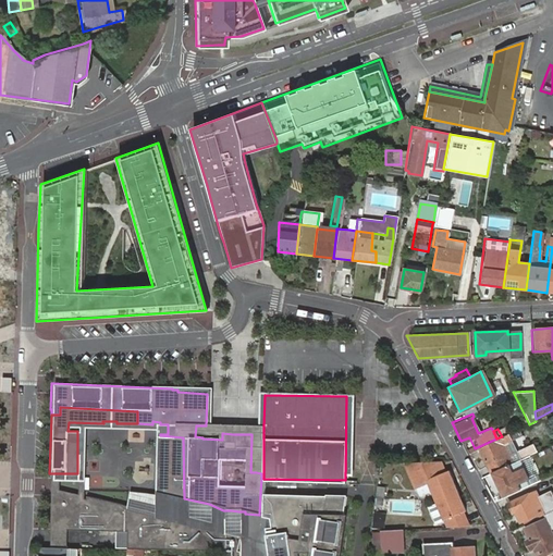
[(515,437),(512,432),(502,436),(496,439),(475,448),(488,472),(507,464),(517,459),(508,441),(515,437)]
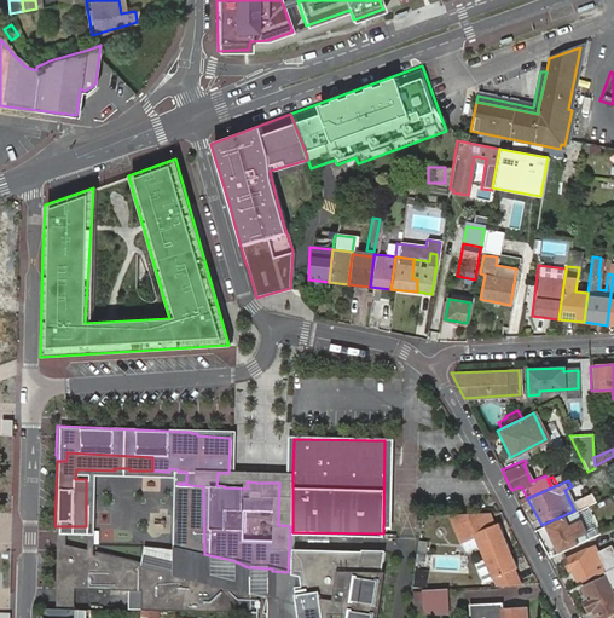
[(203,486),(178,484),(175,547),(204,554),(203,486)]
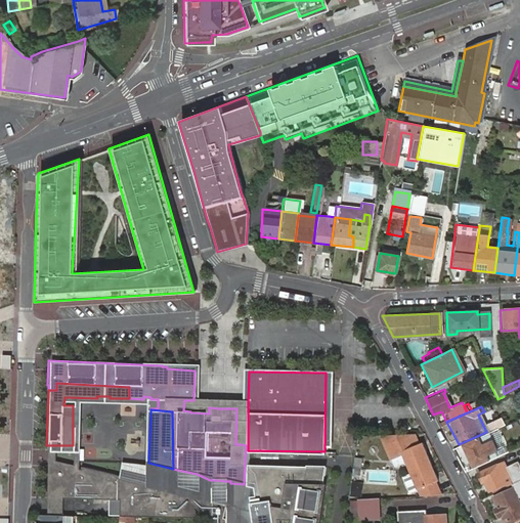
[(499,418),(483,424),(486,432),(502,425),(499,418)]
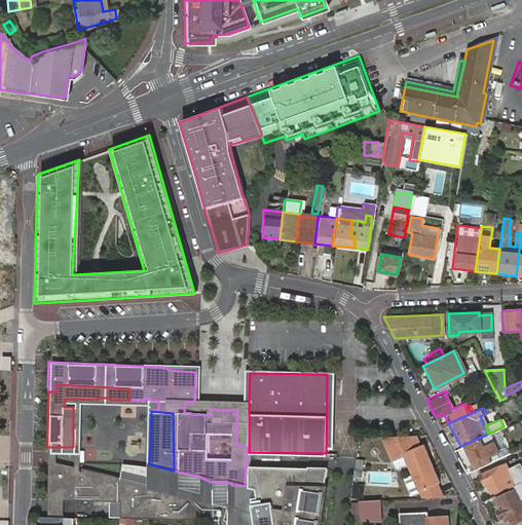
[(399,472),(409,472),(401,453),(417,446),(412,435),(384,437),(399,472)]
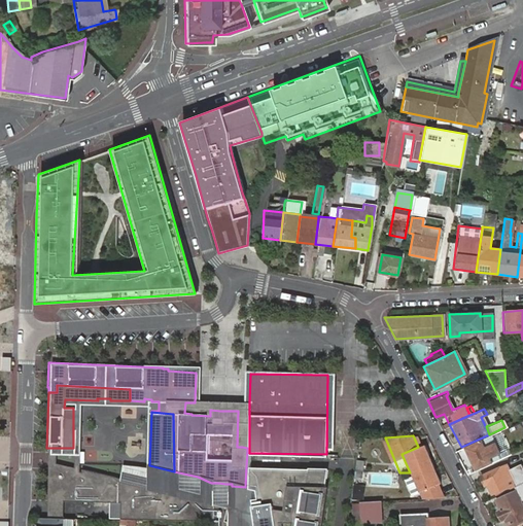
[(461,447),(473,470),(492,462),(489,456),(497,453),(494,445),(491,446),(489,441),(482,444),(480,439),(461,447)]
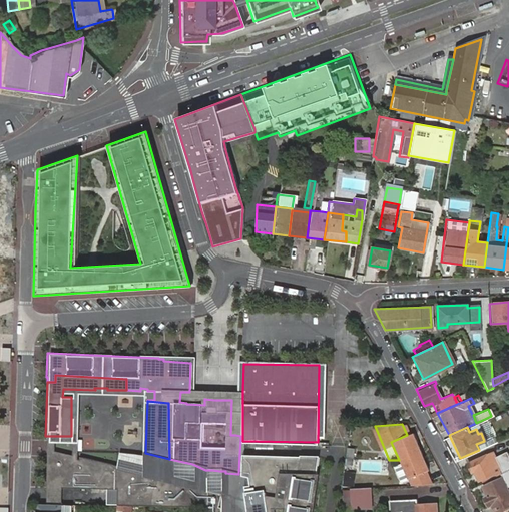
[(391,442),(399,460),(419,452),(411,434),(407,435),(391,442)]
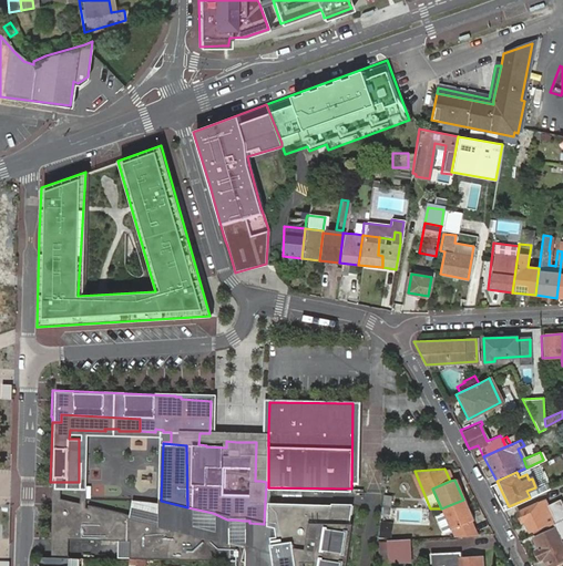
[(386,511),(388,494),(379,494),(378,510),(386,511)]
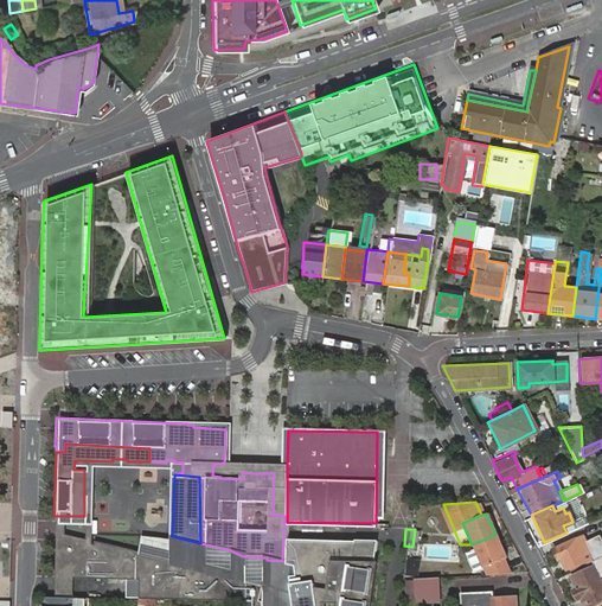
[(567,568),(569,572),(590,561),(601,555),(601,542),(597,534),(583,540),(582,535),(551,549),(557,559),(558,559),(564,569),(567,568)]
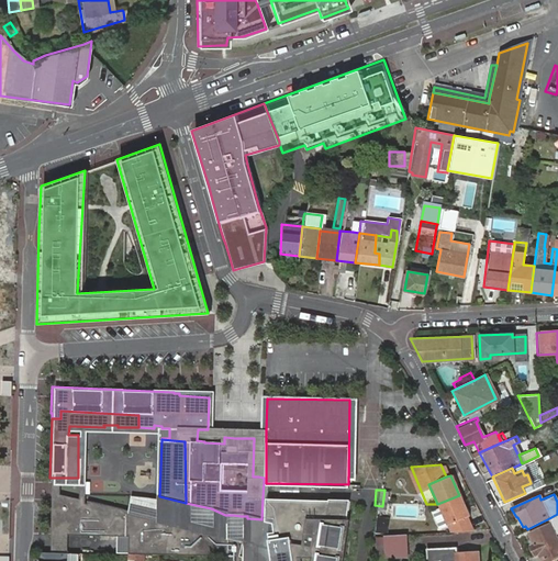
[(52,502),(49,534),(66,535),(126,537),(125,553),(189,554),(190,529),(159,522),(124,514),(125,509),(86,500),(85,503),(73,502),(73,501),(70,498),(69,497),(68,496),(67,496),(66,496),(66,495),(65,495),(64,495),(62,495),(60,495),(59,495),(58,495),(57,495),(57,496),(56,496),(55,497),(54,498),(53,498),(53,500),(52,500),(52,501),(52,502)]
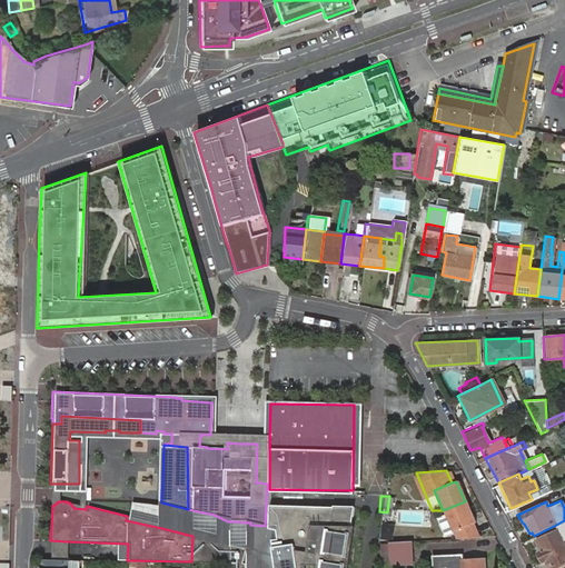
[(452,530),(455,538),(478,536),(472,521),(474,521),(465,501),(443,510),(452,530)]
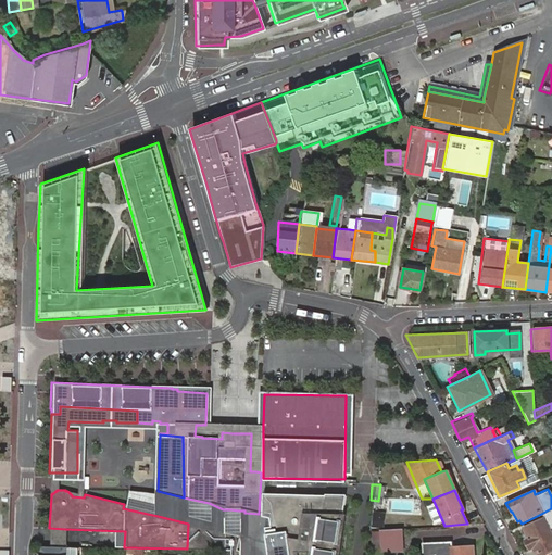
[(158,516),(188,524),(221,531),(221,550),(220,554),(238,554),(240,554),(265,554),(264,545),(266,545),(263,525),(272,521),(272,519),(259,514),(245,513),(245,511),(238,511),(238,518),(223,517),(223,509),(209,503),(209,519),(187,515),(184,497),(158,491),(158,516)]
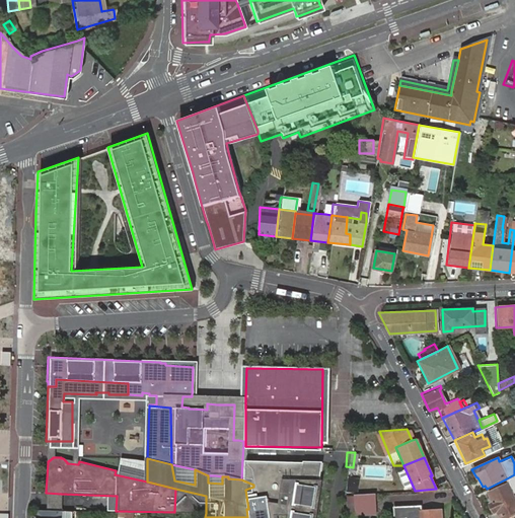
[(253,487),(245,490),(248,509),(246,509),(247,517),(312,517),(319,462),(242,459),(241,479),(253,485),(253,487)]
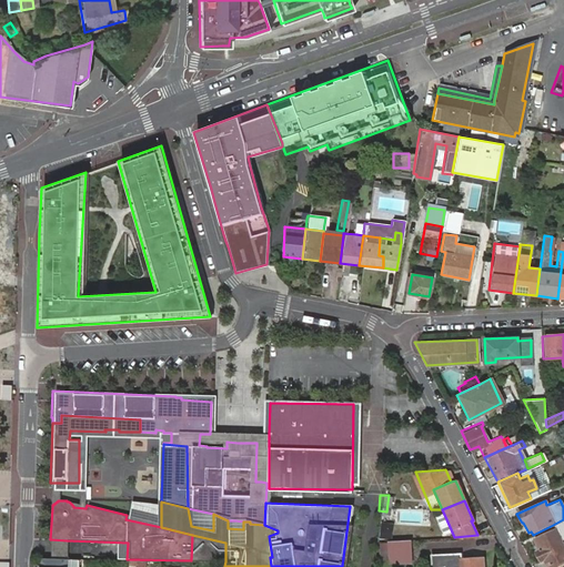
[(451,529),(442,509),(431,509),(442,534),(451,529)]
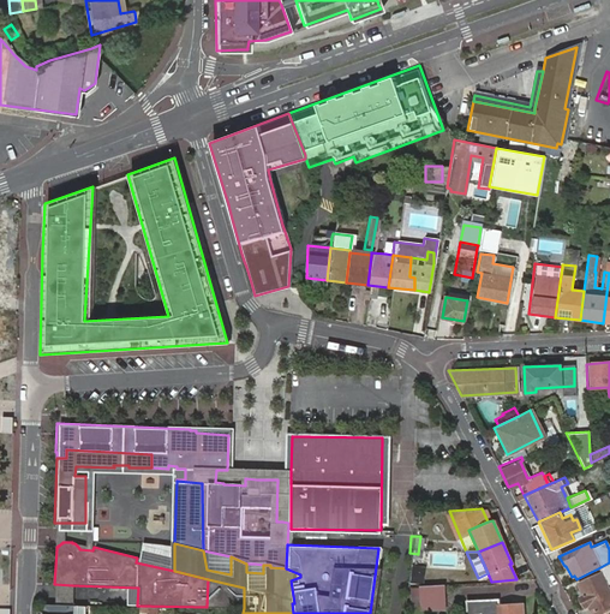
[(599,572),(576,583),(581,594),(578,595),(584,607),(586,606),(609,595),(605,584),(609,582),(609,562),(598,568),(599,572)]
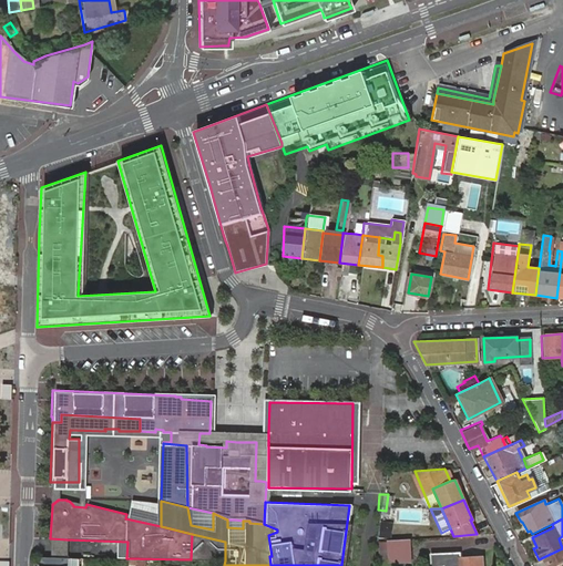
[(376,521),(375,536),(387,537),(388,522),(376,521)]
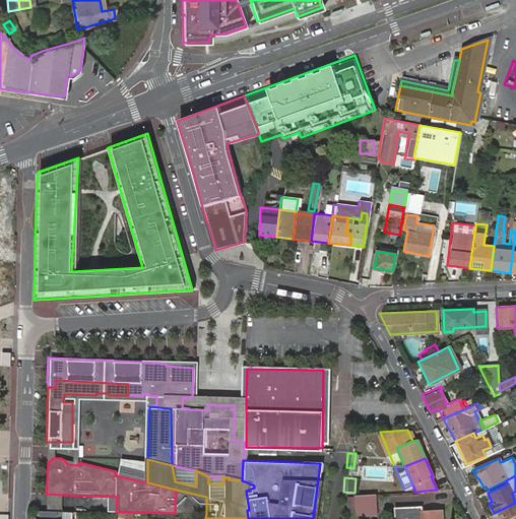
[(206,497),(176,490),(175,513),(206,514),(206,497)]
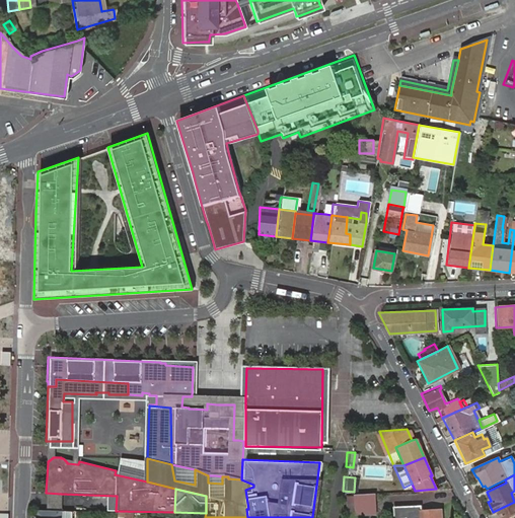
[(61,494),(46,493),(45,509),(53,510),(61,510),(61,494)]
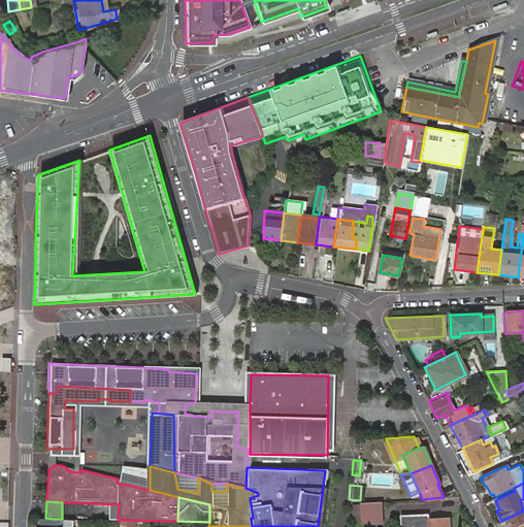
[(373,502),(353,504),(355,525),(374,524),(373,502)]
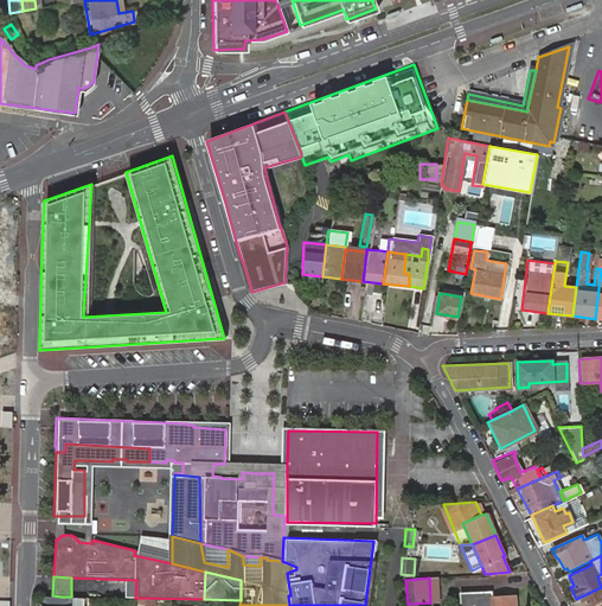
[(601,586),(601,587),(578,598),(582,605),(601,605),(601,603),(601,601),(601,586)]
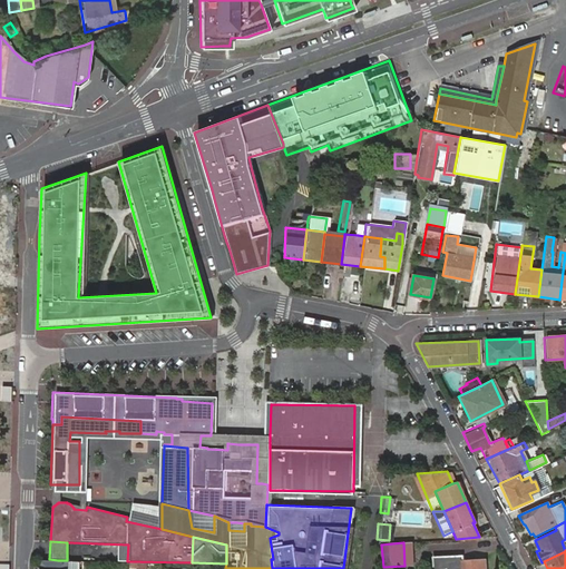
[(461,555),(430,556),(430,568),(482,568),(484,560),(461,561),(461,555)]
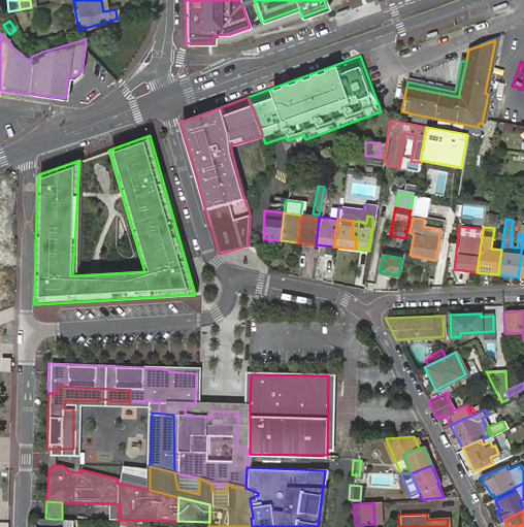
[(70,526),(71,519),(62,519),(54,519),(45,518),(35,518),(35,526),(70,526)]
